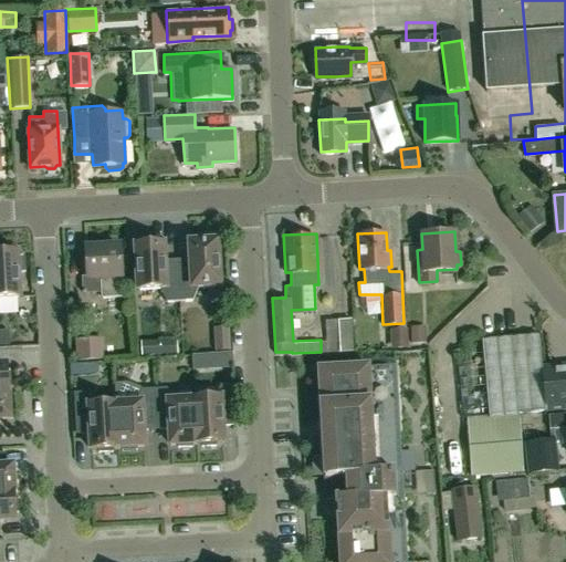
[(177,259),(179,299),(191,298),(197,284),(219,283),(217,239),(189,241),(190,258),(177,259)]
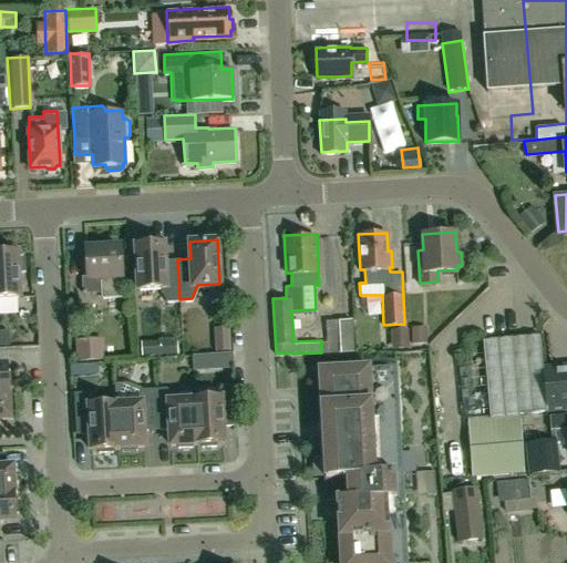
[(179,299),(177,259),(164,259),(163,243),(135,244),(138,288),(158,287),(165,299),(179,299)]
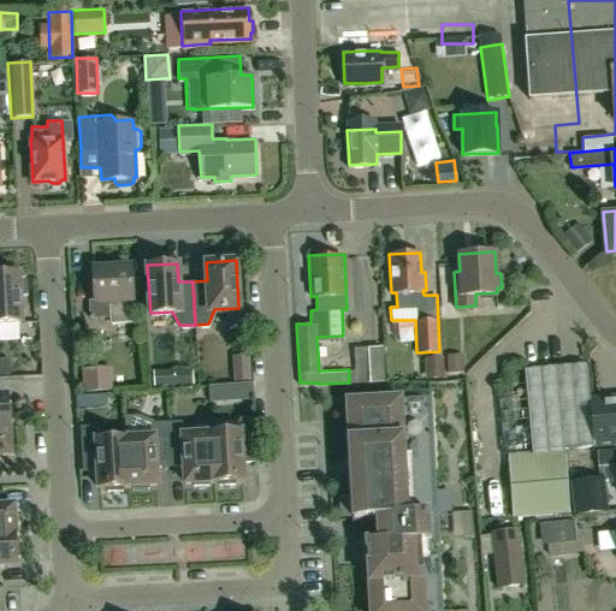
[(110,321),(132,320),(129,266),(93,268),(94,298),(89,300),(89,315),(110,315),(110,321)]
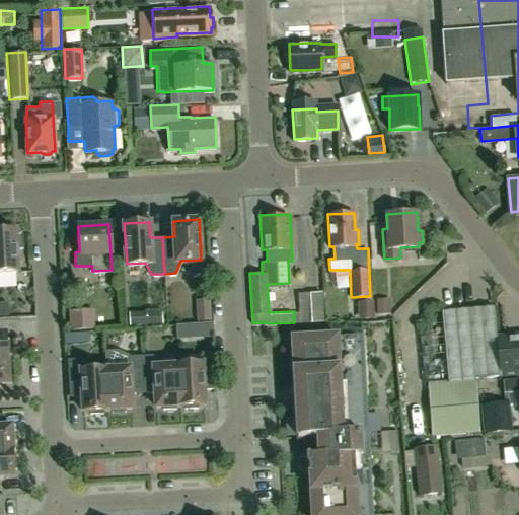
[(0,271),(17,271),(14,229),(0,230),(0,271)]
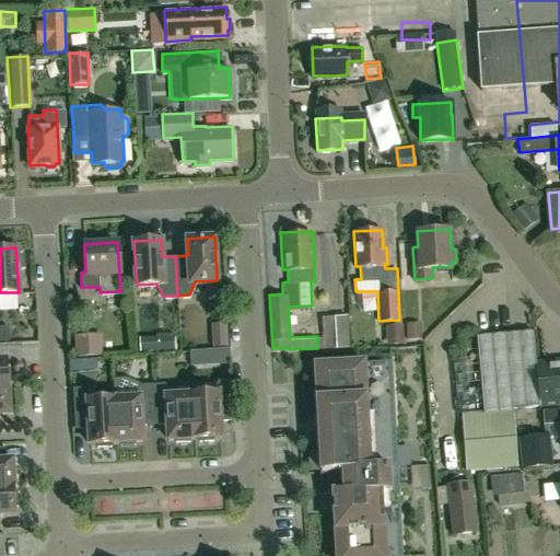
[(356,331),(356,305),(329,304),(328,329),(356,331)]
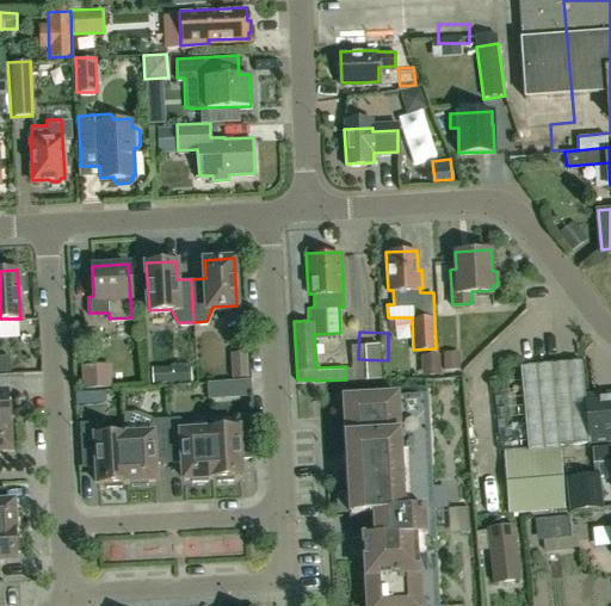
[(443,369),(458,368),(458,351),(443,352),(443,369)]
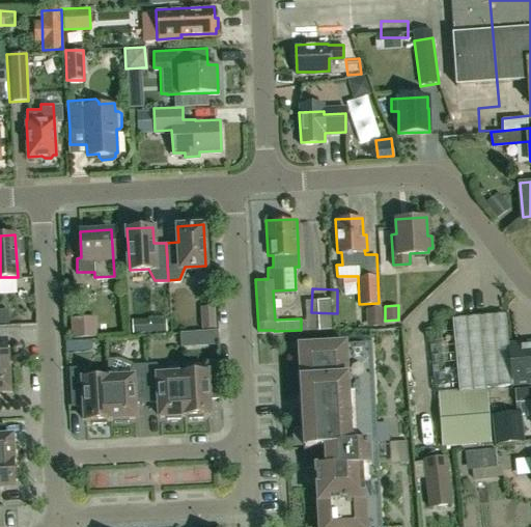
[(382,324),(382,306),(366,307),(367,324),(382,324)]
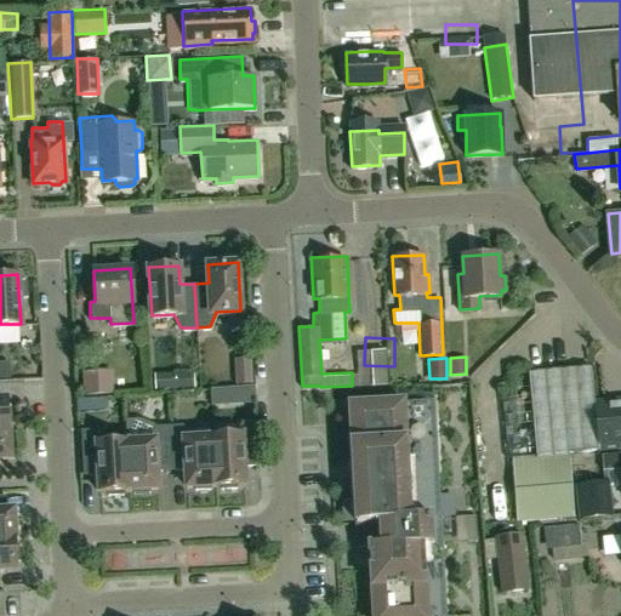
[(569,451),(620,446),(620,399),(615,400),(615,395),(593,399),(588,365),(527,374),(539,460),(529,461),(529,458),(513,461),(522,522),(575,515),(569,451)]
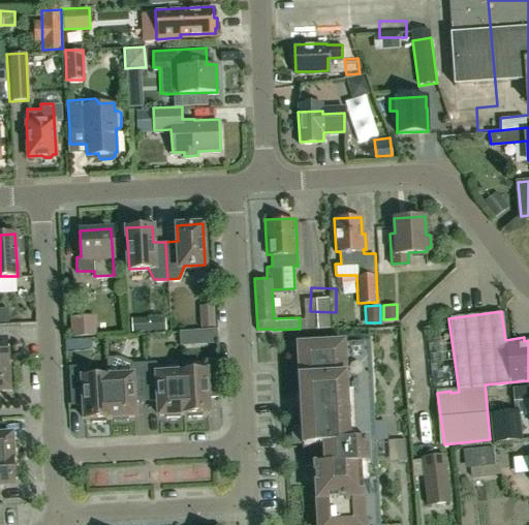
[(95,313),(69,314),(70,336),(96,334),(95,313)]
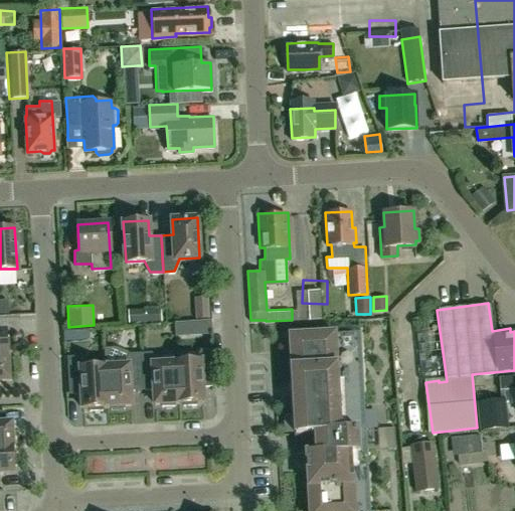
[(145,321),(144,307),(128,307),(129,321),(145,321)]
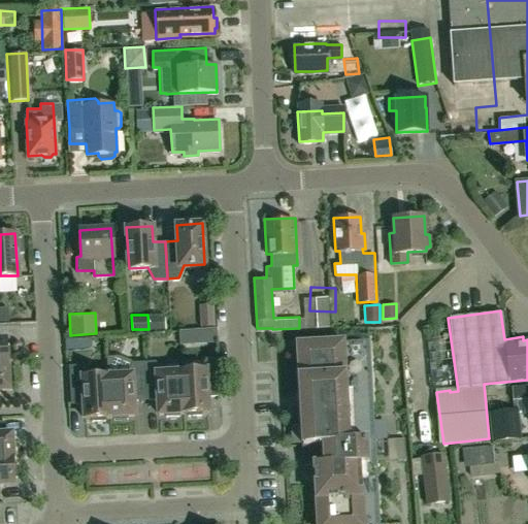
[(0,362),(7,363),(7,359),(9,358),(8,345),(6,345),(6,338),(0,337),(0,362)]
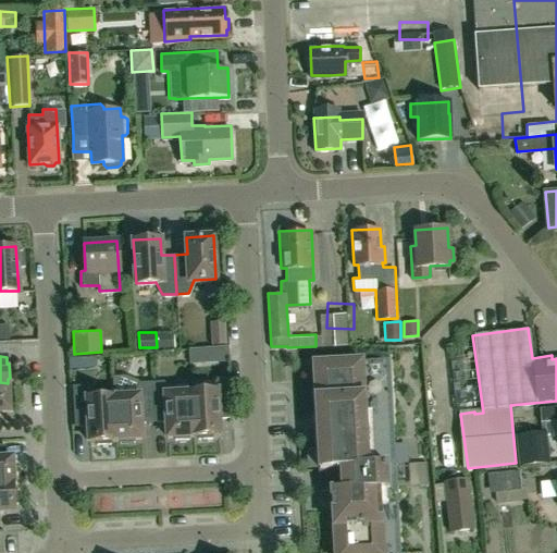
[(313,361),(319,468),(341,467),(342,488),(331,489),(334,552),(399,552),(390,357),(313,361)]
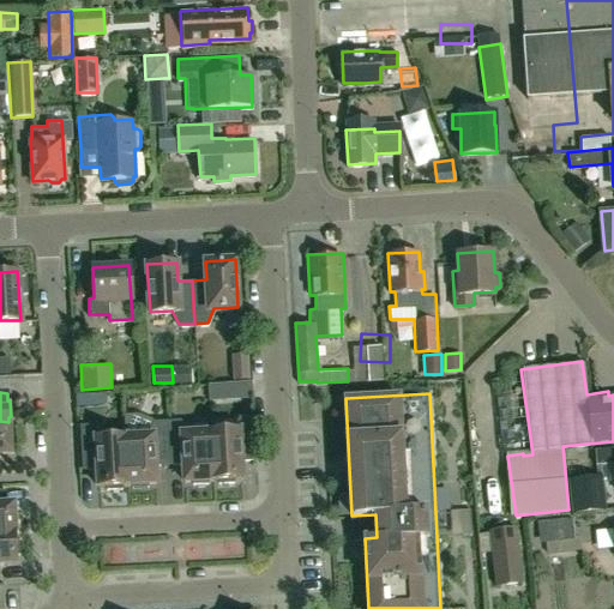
[(233,429),(211,429),(214,478),(218,478),(218,481),(234,480),(234,477),(242,477),(241,458),(257,457),(254,414),(240,415),(233,429)]
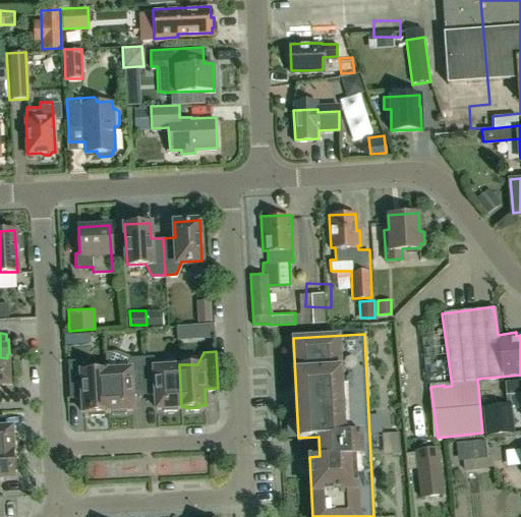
[(153,354),(141,355),(143,392),(156,391),(157,407),(163,406),(163,409),(177,408),(176,405),(180,405),(180,406),(181,406),(179,364),(177,365),(160,366),(153,354)]
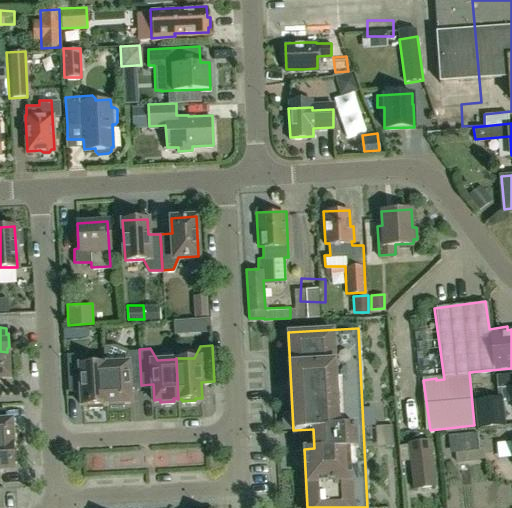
[(105,362),(103,363),(106,403),(106,402),(110,402),(110,405),(123,404),(123,402),(130,401),(129,386),(141,385),(139,349),(127,350),(122,362),(105,363),(105,362)]
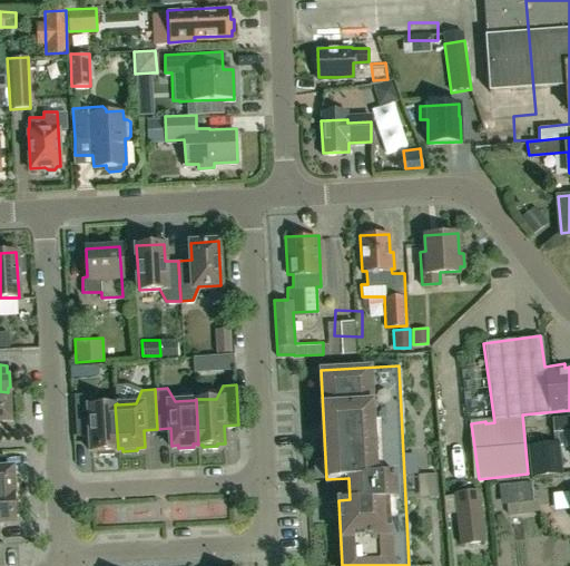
[(8,392),(0,391),(0,419),(9,419),(9,411),(11,411),(10,397),(8,397),(8,393),(8,392)]
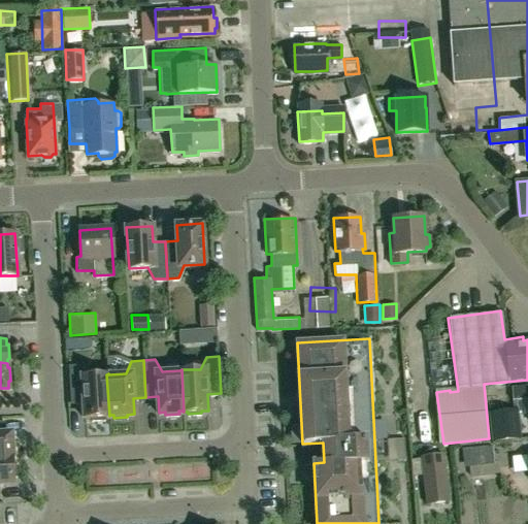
[(109,416),(106,374),(88,375),(80,363),(67,364),(69,401),(84,400),(85,417),(91,417),(91,419),(105,418),(105,416),(109,416)]
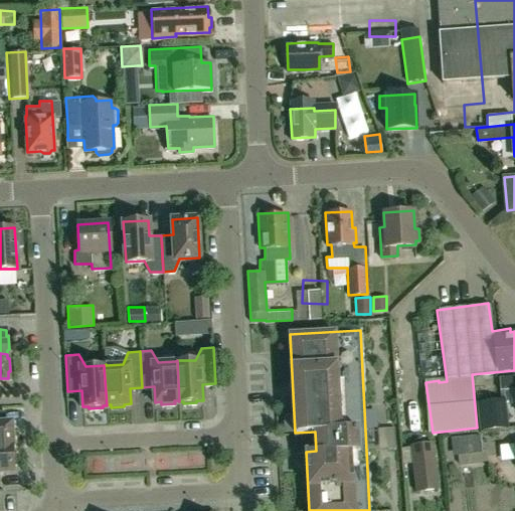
[(500,388),(514,386),(514,374),(499,376),(500,388)]
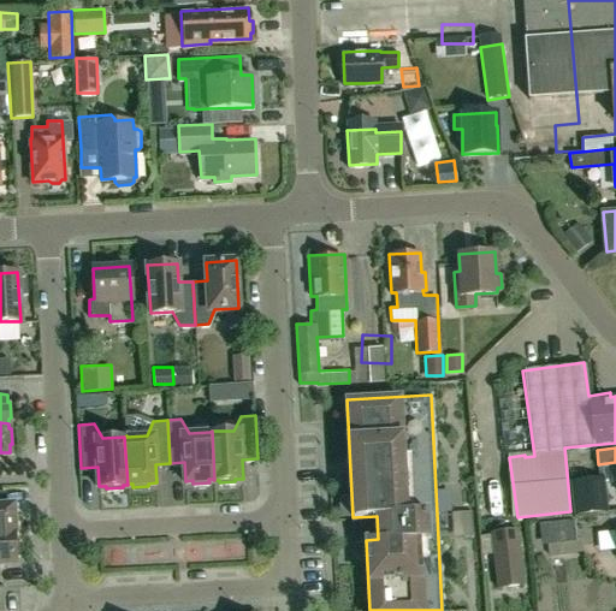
[(608,509),(605,475),(569,478),(572,512),(608,509)]
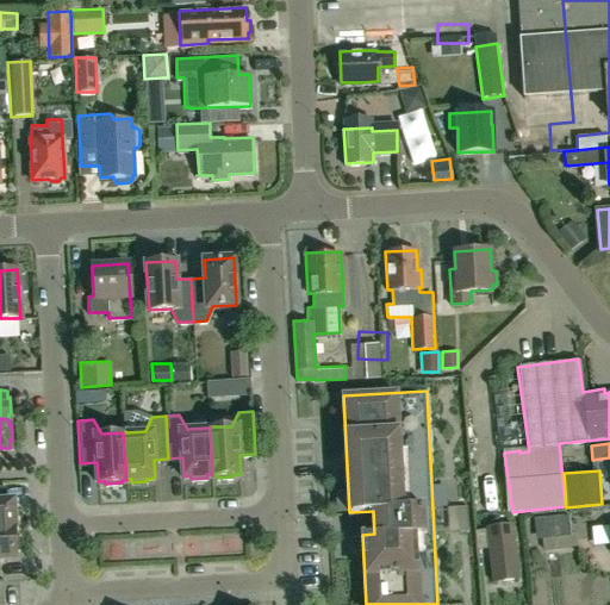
[(0,528),(13,528),(13,526),(13,523),(16,523),(16,507),(12,507),(12,499),(0,499),(0,528)]
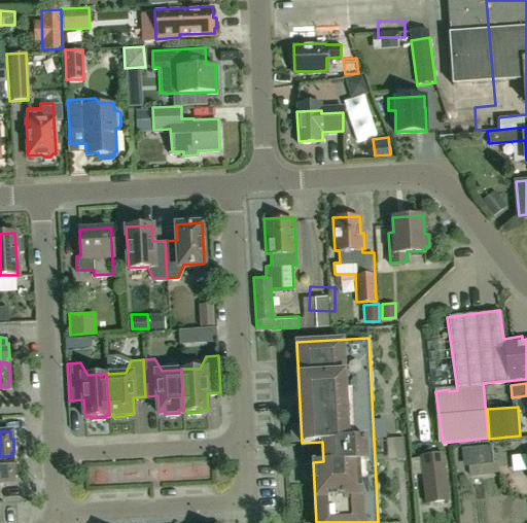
[(491,443),(461,446),(463,465),(467,464),(468,474),(499,471),(498,459),(493,460),(491,443)]
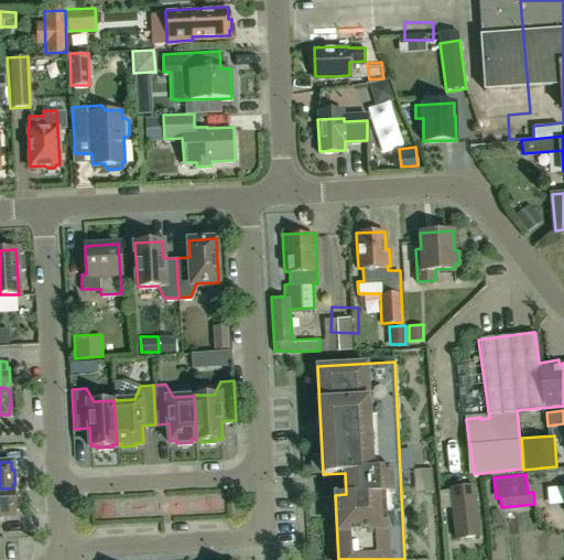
[(448,485),(454,538),(479,535),(474,483),(448,485)]
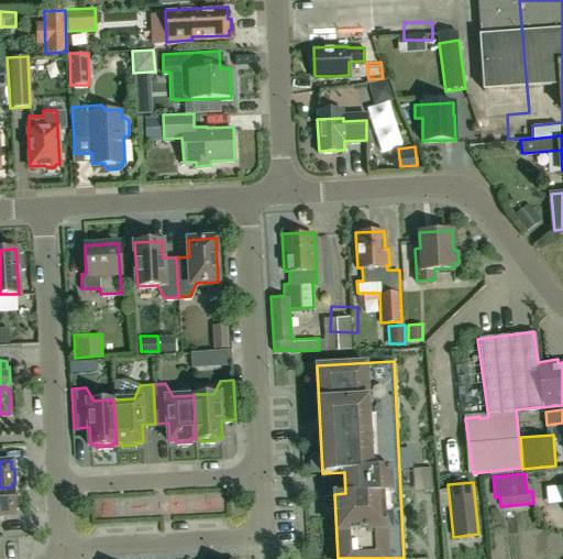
[(12,488),(0,488),(0,514),(14,514),(13,507),(17,506),(15,492),(13,492),(12,488)]
